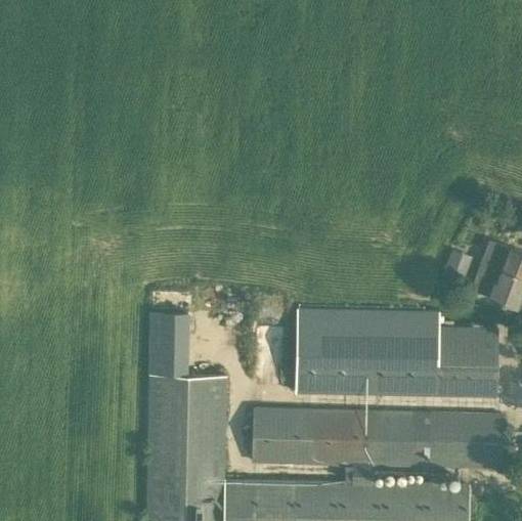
[(488,297),(518,308),(521,298),(521,252),(511,248),(490,241),(471,290),(488,297)]
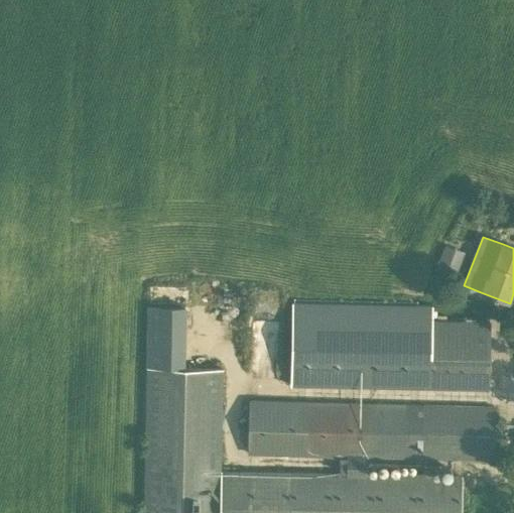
[(438,270),(456,277),(461,263),(443,256),(438,270)]
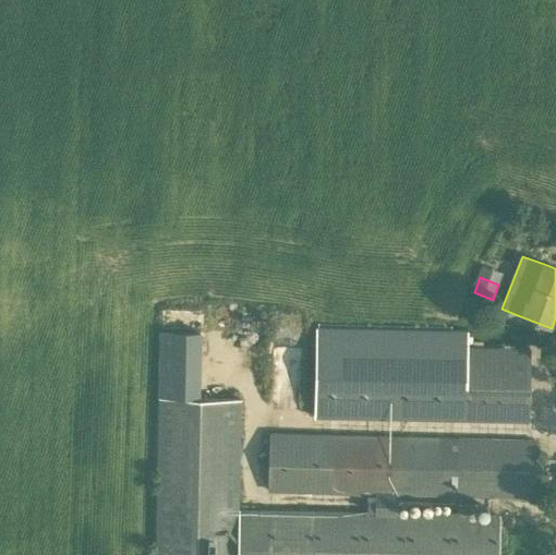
[(318,328),(316,419),(426,422),(468,423),(468,422),(529,424),(531,350),(469,348),(470,333),(318,328)]
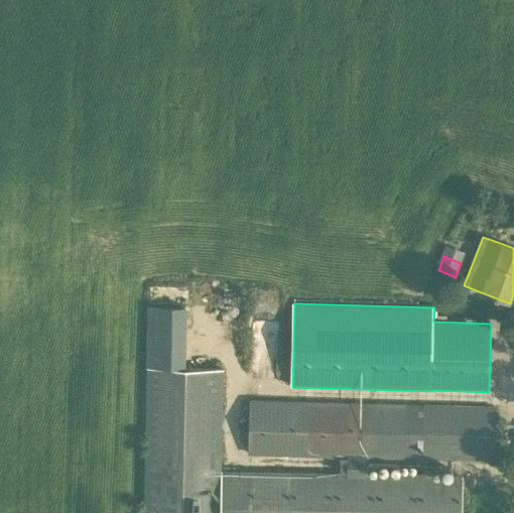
[(220,512),(221,475),(224,371),(147,369),(143,512),(220,512)]
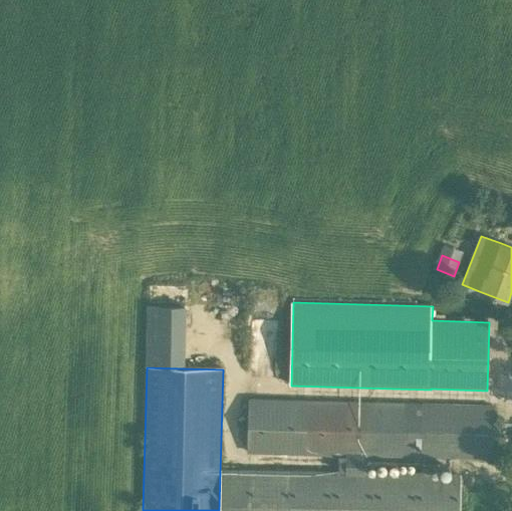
[(424,407),(405,406),(306,404),(249,403),(248,454),(305,456),(346,456),(345,475),(291,474),(248,473),(220,473),(219,510),(460,510),(461,499),(461,478),(365,476),(366,457),(403,458),(403,457),(422,457),(491,460),(493,409),(424,407)]
